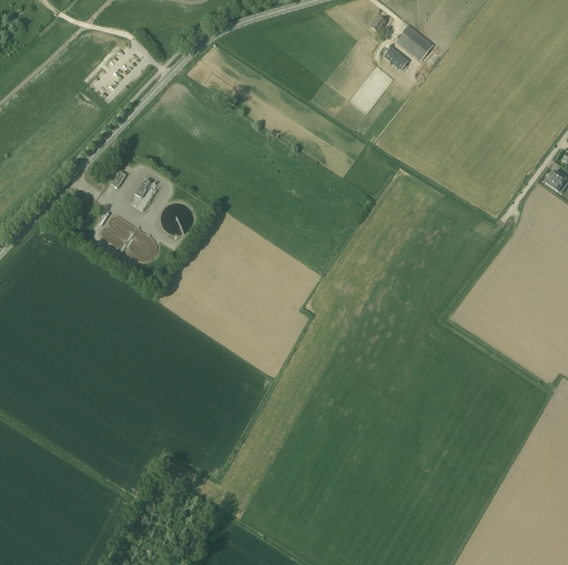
[(378,14),(369,24),(377,31),(386,21),(378,14)]
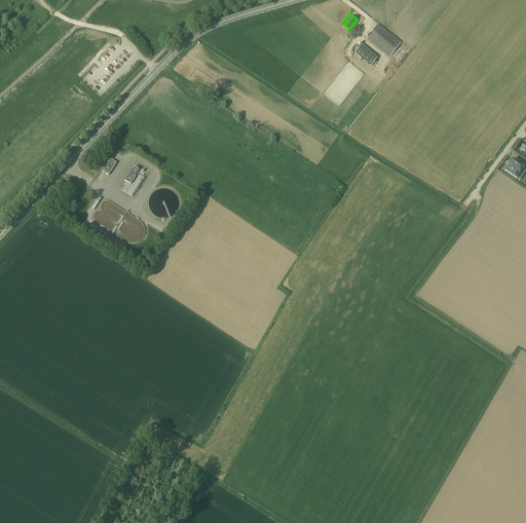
[(378,21),(367,36),(389,54),(402,39),(378,21)]
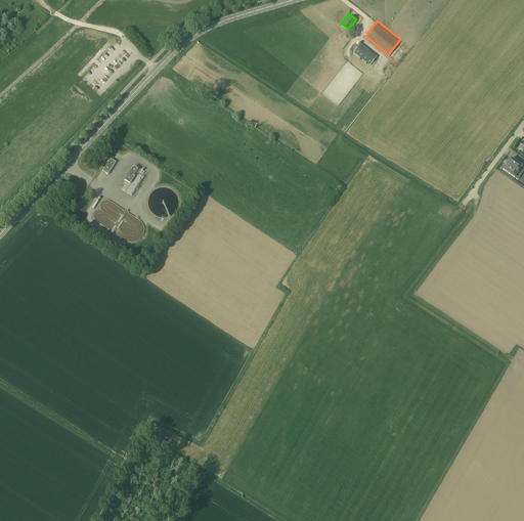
[(360,42),(353,50),(369,63),(377,55),(360,42)]
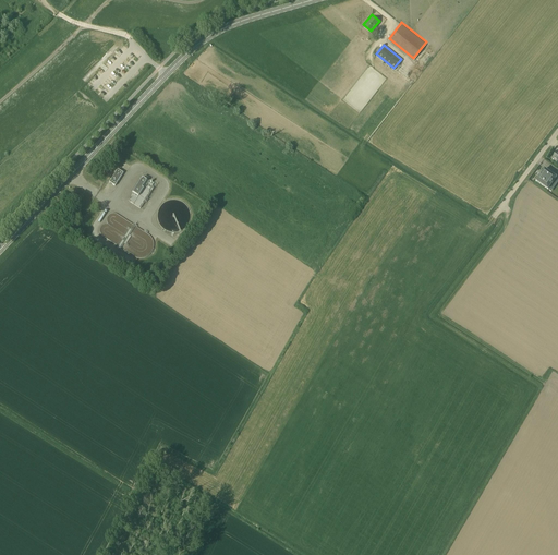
[(536,178),(548,186),(557,175),(545,166),(536,178)]
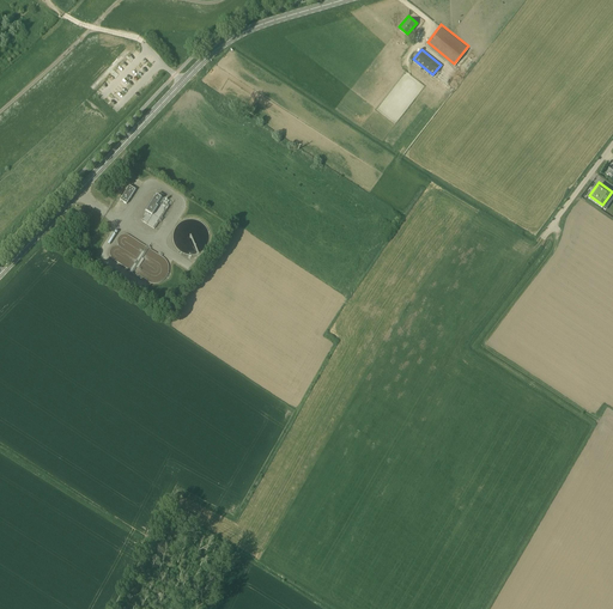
[(126,201),(135,187),(129,183),(120,198),(126,201)]
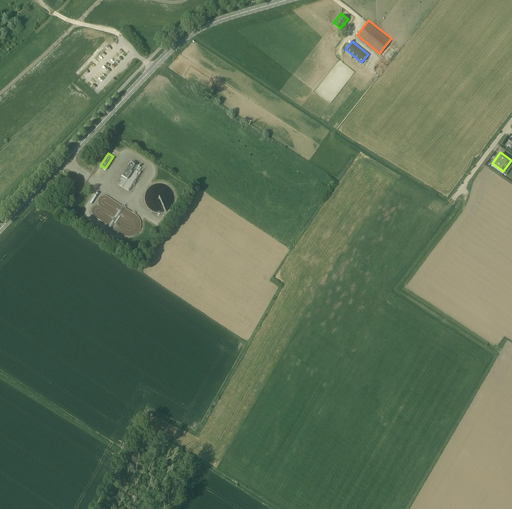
[(129,189),(142,168),(129,160),(120,173),(123,175),(118,182),(129,189)]
